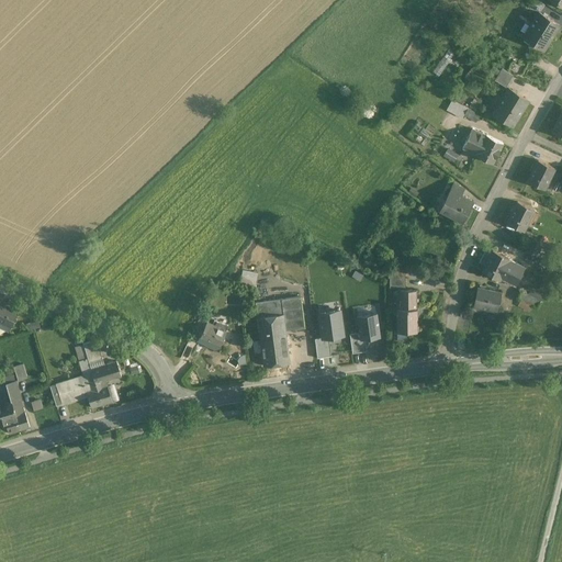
[(544,4),(538,0),(532,0),(530,3),(541,10),(544,4)]
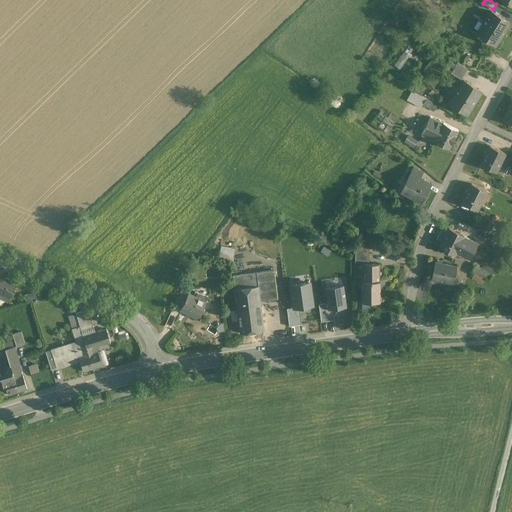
[(510,22),(492,11),(478,35),(496,46),(510,22)]
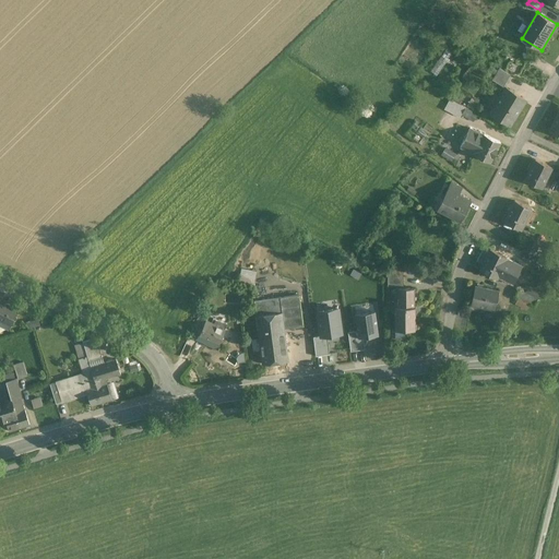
[(479,30),(473,26),(462,45),(468,49),(479,30)]
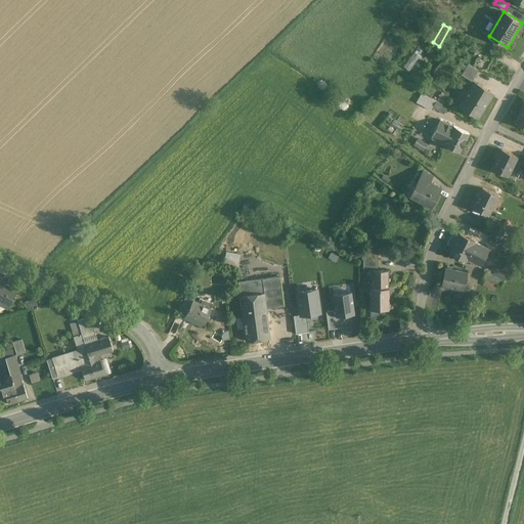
[(405,68),(411,72),(424,51),(418,47),(405,68)]
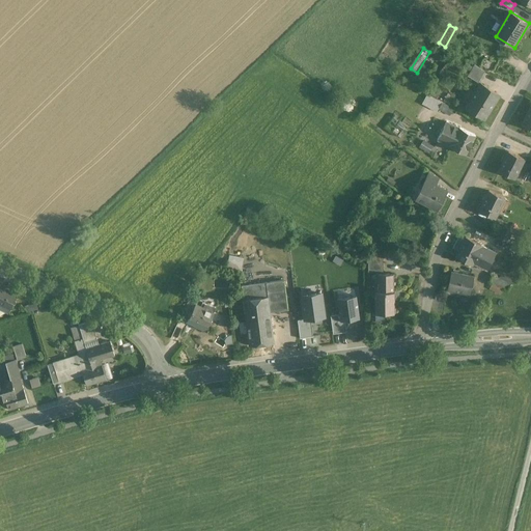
[(485,71),(474,64),(468,76),(478,82),(485,71)]
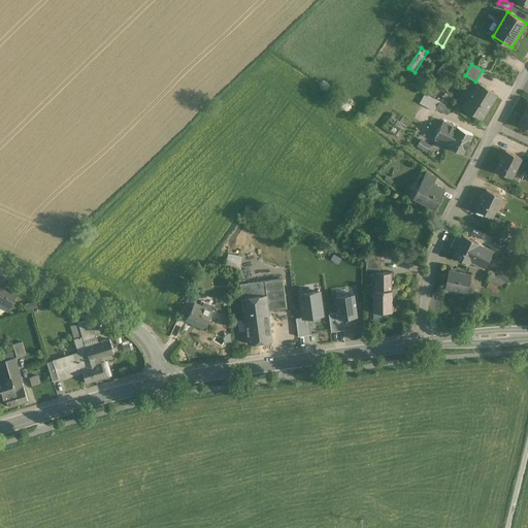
[(496,95),(477,83),(463,106),(482,118),(496,95)]
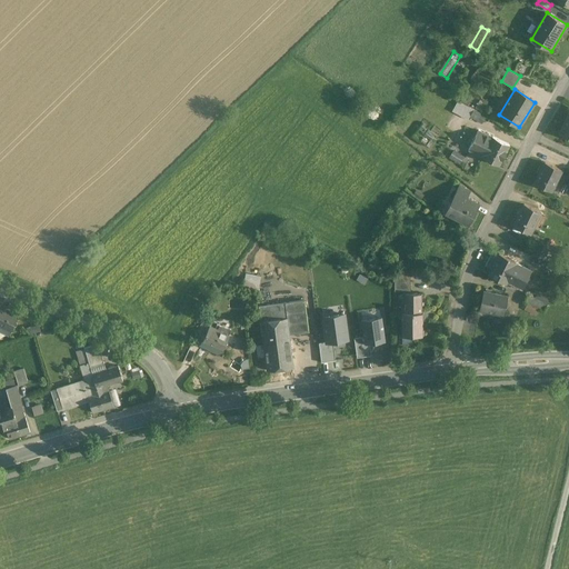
[(493,106),(481,98),(476,108),(481,111),(481,112),(487,116),(493,106)]
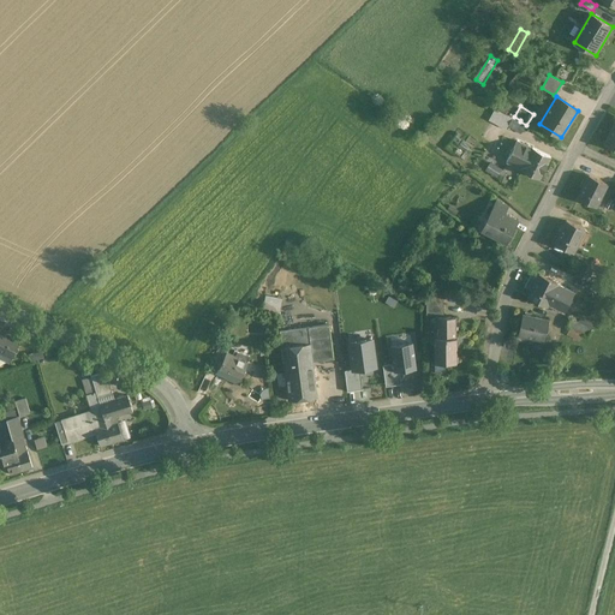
[(512,119),(500,113),(495,121),(507,127),(508,126),(512,119)]
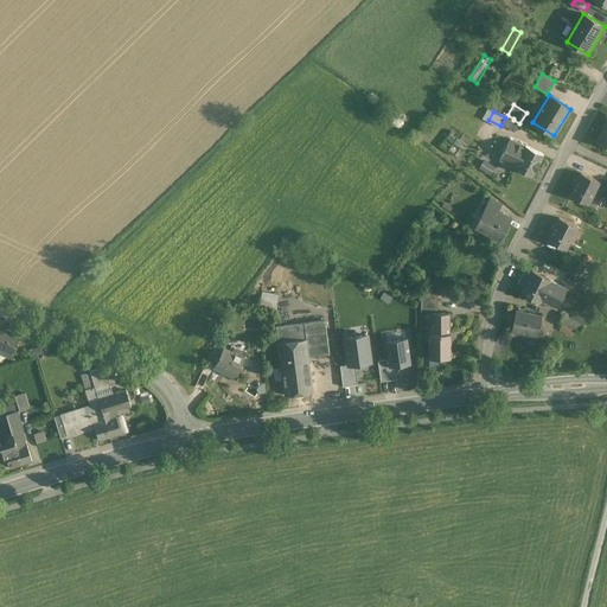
[(517,125),(505,117),(502,125),(515,131),(517,125)]
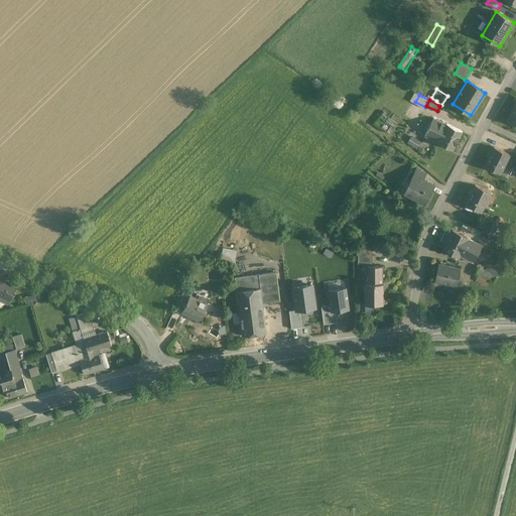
[(515,102),(506,121),(515,125),(515,102)]
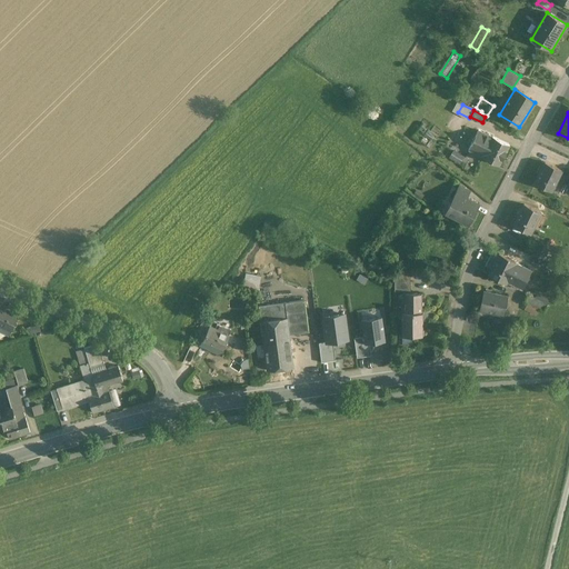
[(492,137),(479,130),(469,150),(482,157),(492,137)]
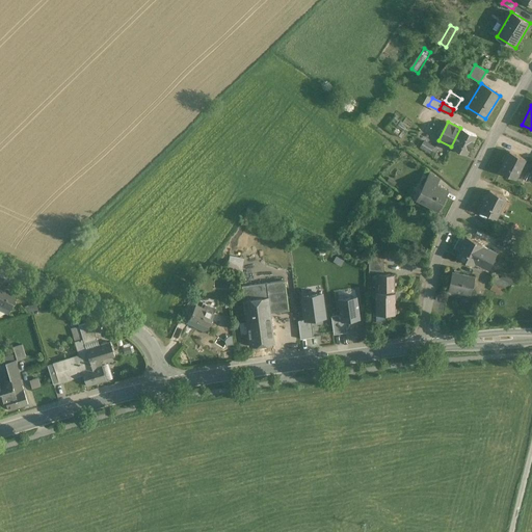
[(477,136),(460,128),(451,147),(467,155),(477,136)]
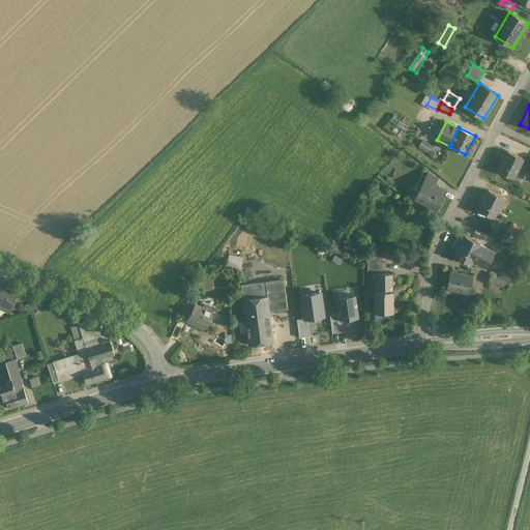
[(432,147),(421,141),(419,146),(429,151),(432,147)]
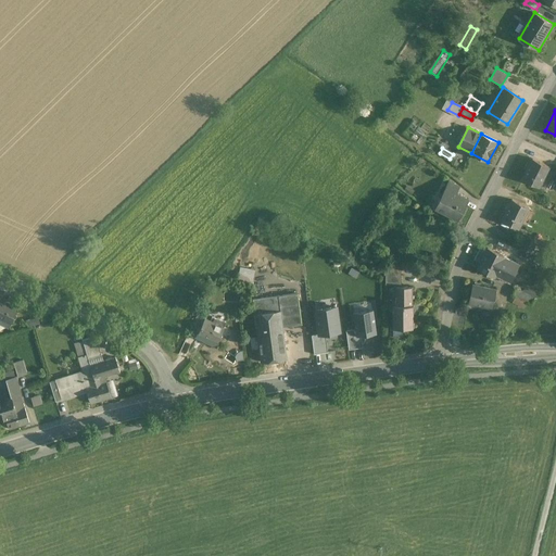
[(548,165),(532,158),(522,178),(531,182),(532,180),(540,184),(548,165)]
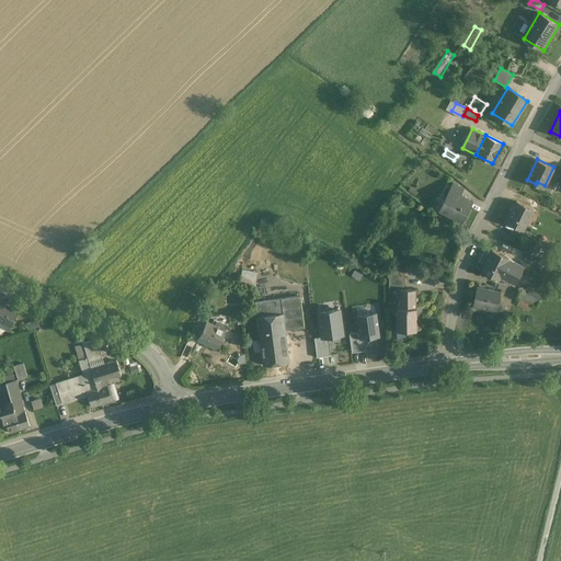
[(464,189),(453,183),(449,189),(460,194),(464,189)]
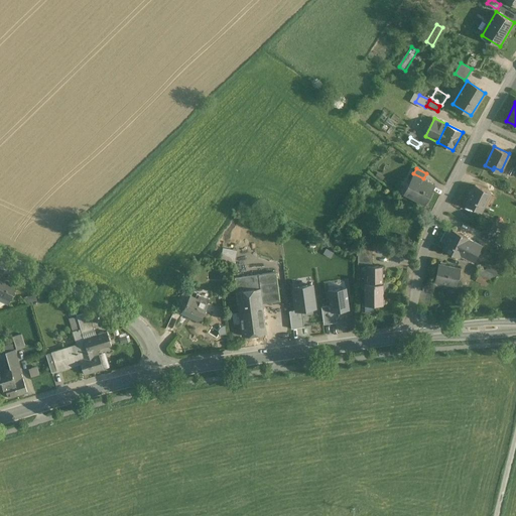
[(423,178),(413,173),(404,191),(425,203),(434,184),(423,178)]
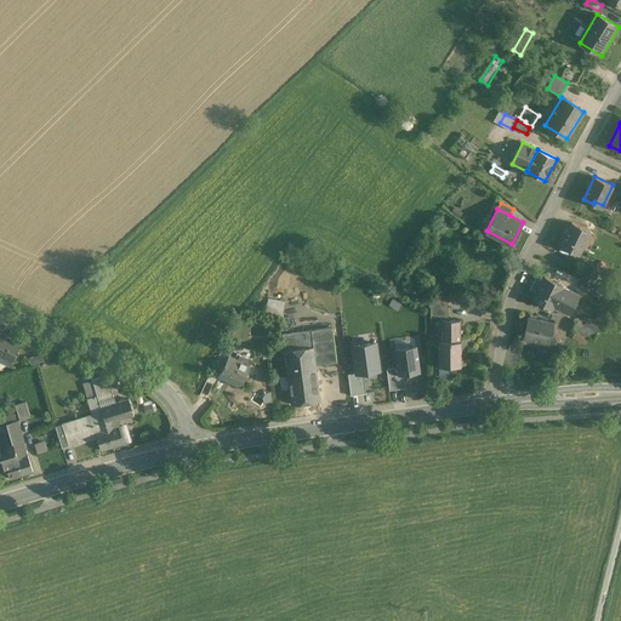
[(590,232),(570,222),(559,245),(577,255),(590,232)]
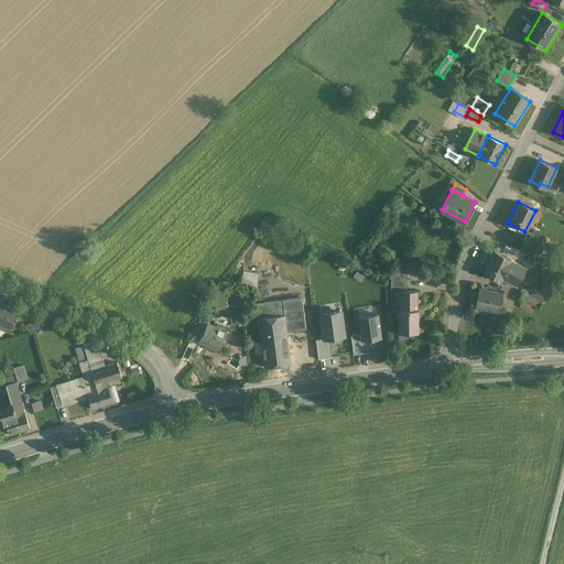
[(544,246),(533,240),(528,252),(539,258),(544,246)]
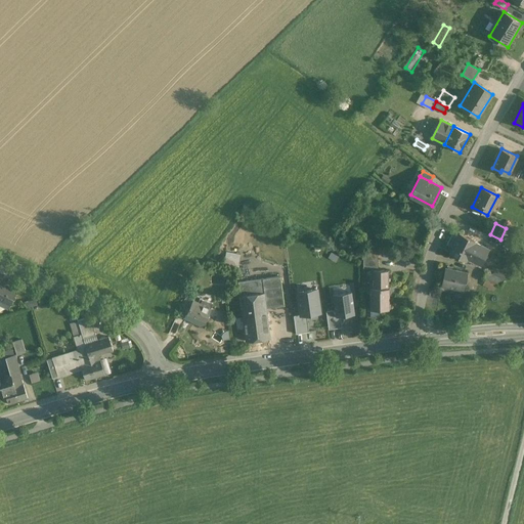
[(506,228),(500,239),(505,242),(508,236),(511,230),(506,228)]
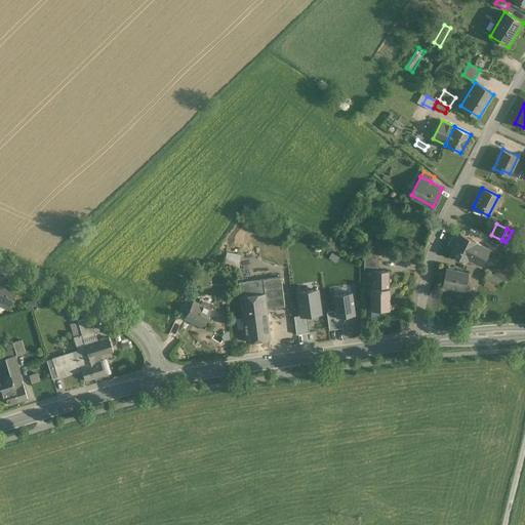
[(476,242),(460,234),(451,253),(459,257),(460,255),(468,258),(476,242)]
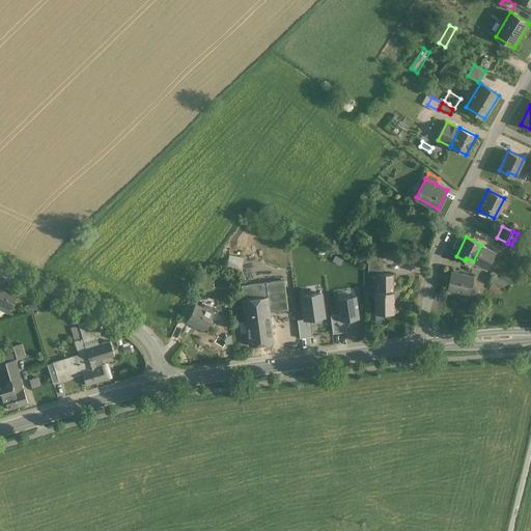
[(507,243),(497,238),(491,249),(501,254),(507,243)]
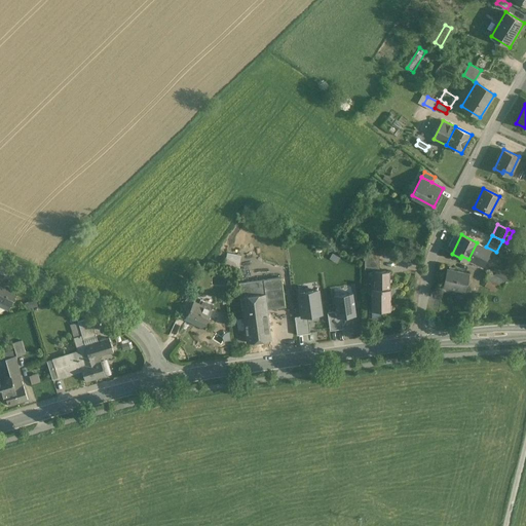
[(525,246),(510,237),(506,242),(525,251),(525,246)]
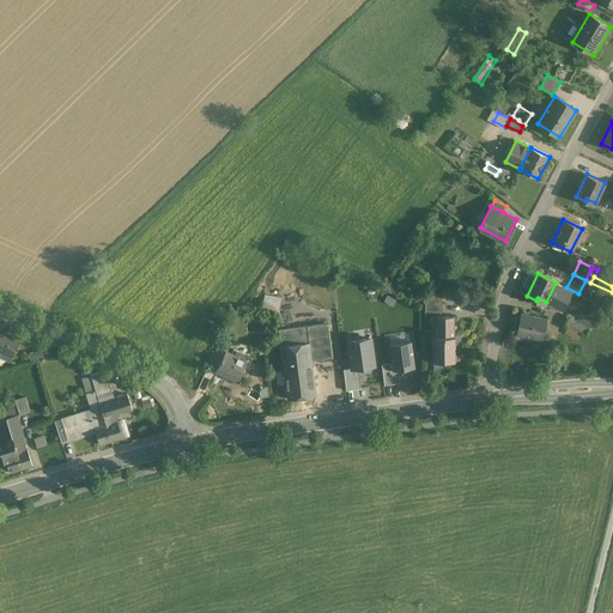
[(442,293),(424,293),(424,299),(424,303),(425,303),(425,313),(442,313),(442,293)]
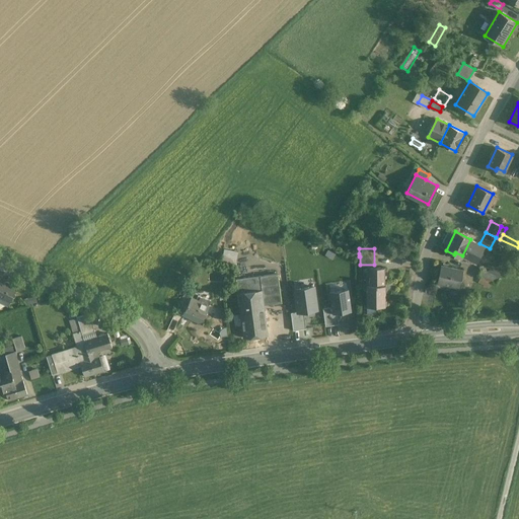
[(224,249),(222,261),(236,263),(238,251),(224,249)]
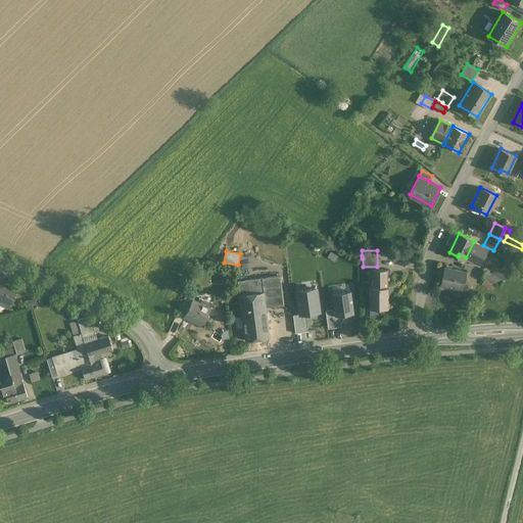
[(467,271),(443,266),(440,285),(455,288),(456,284),(464,286),(467,271)]
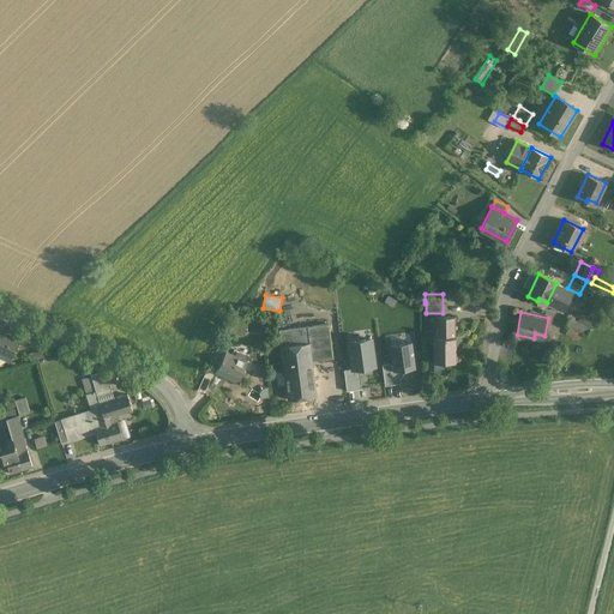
[(455,317),(437,317),(437,331),(433,331),(433,337),(433,362),(445,362),(450,362),(451,363),(455,363),(457,361),(457,357),(456,355),(456,337),(455,337),(455,317)]
